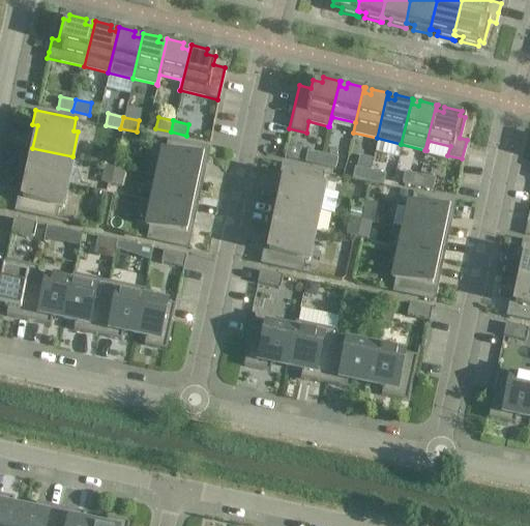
[(160,149),(155,174),(196,182),(201,159),(205,161),(208,146),(168,138),(166,150),(160,149)]
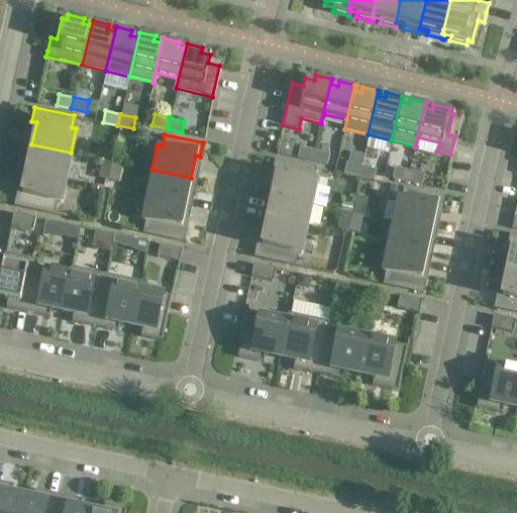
[(21,169),(26,169),(66,177),(71,152),(31,144),(29,156),(24,155),(21,169)]
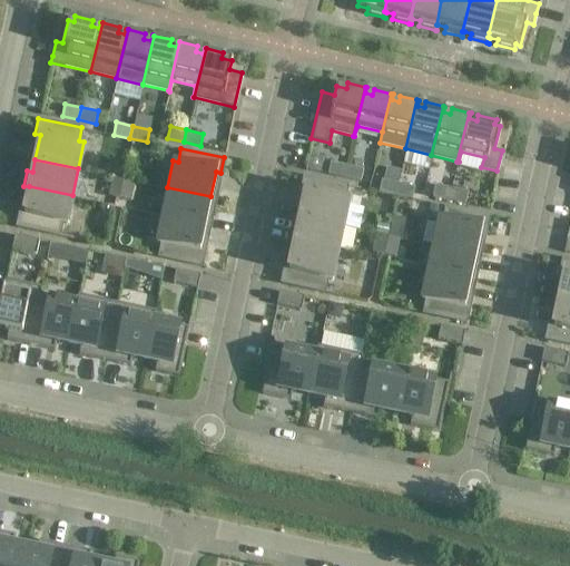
[(330,160),(327,173),(343,176),(346,164),(330,160)]
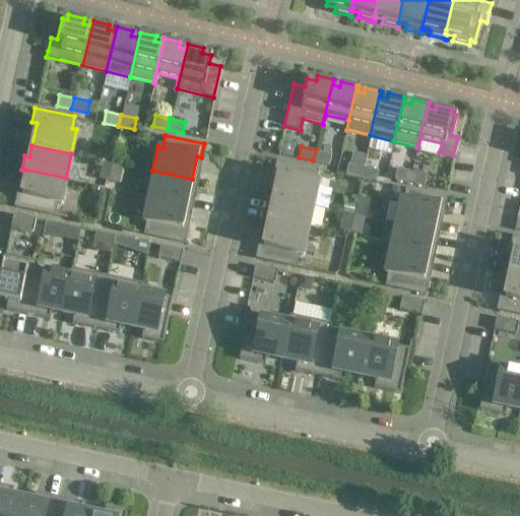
[(316,149),(313,160),(329,164),(331,152),(316,149)]
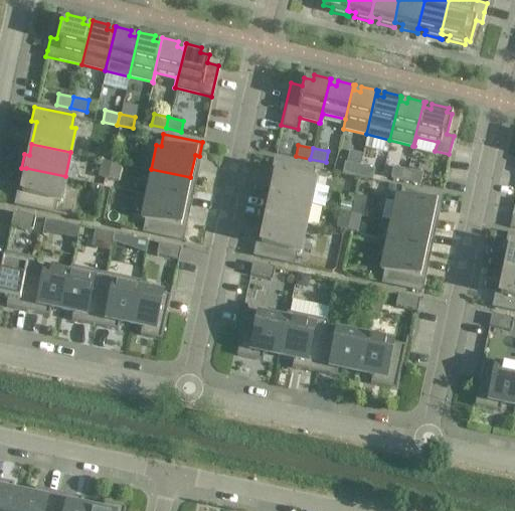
[(275,172),(271,193),(310,201),(315,179),(310,178),(313,166),(274,157),(271,171),(275,172)]
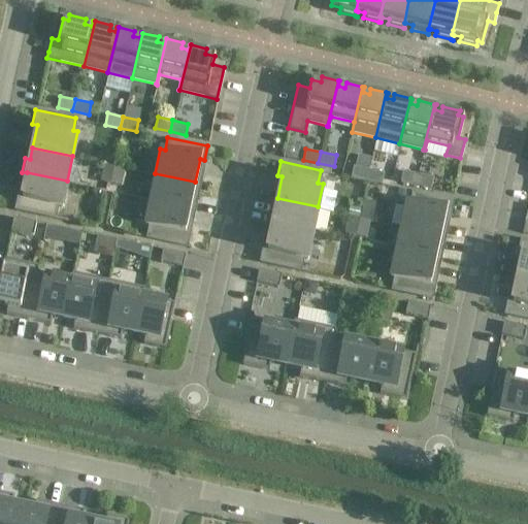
[(99,179),(109,183),(113,165),(102,163),(99,179)]
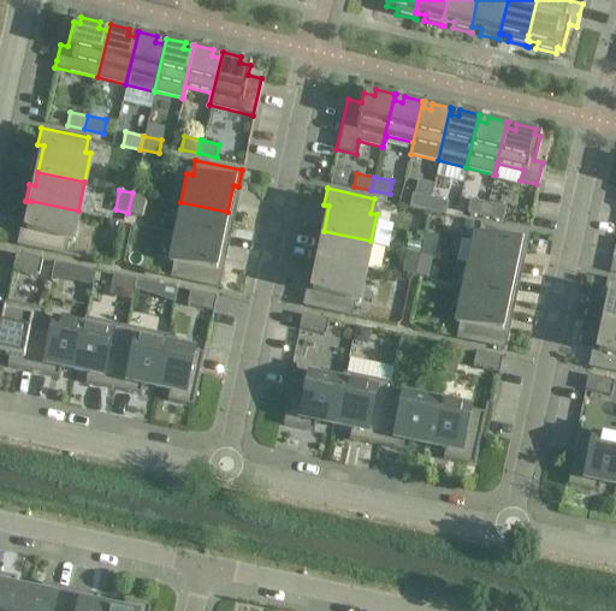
[(132,193),(128,213),(141,215),(146,195),(132,193)]
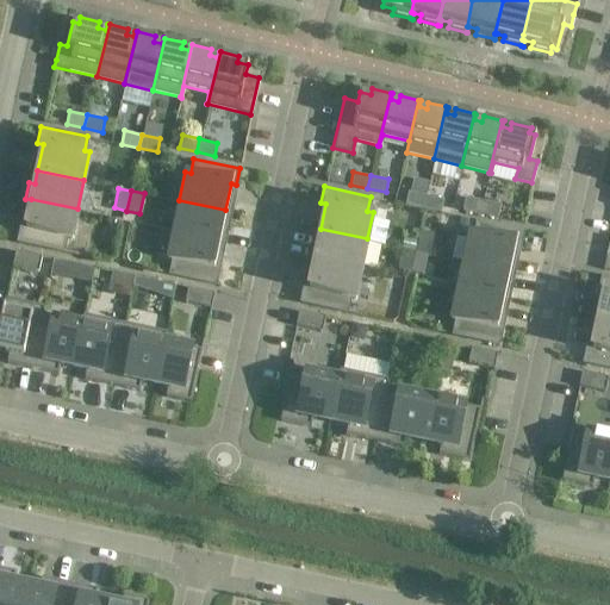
[(408,191),(405,204),(422,207),(425,194),(408,191)]
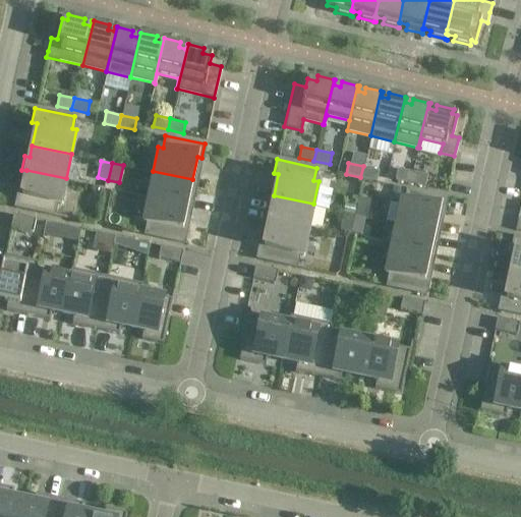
[(363,166),(360,177),(375,180),(377,174),(378,169),(363,166)]
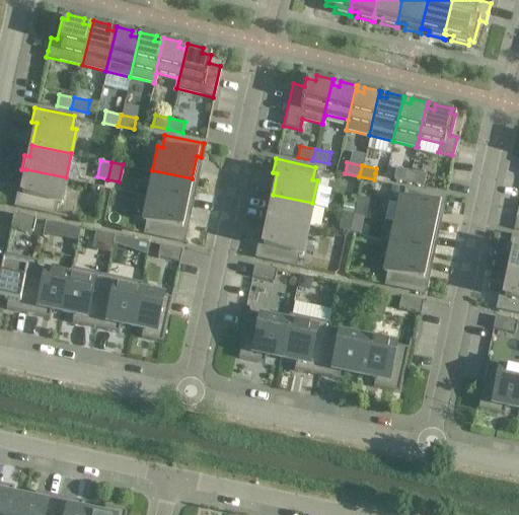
[(395,166),(393,177),(408,180),(411,169),(395,166)]
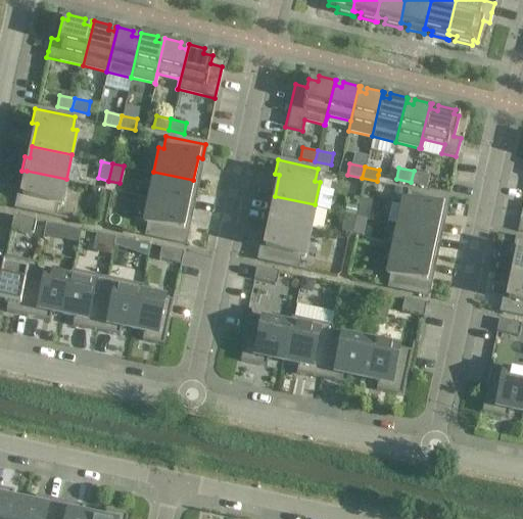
[(17,192),(14,206),(54,215),(56,202),(61,203),(66,179),(27,171),(21,193),(17,192)]
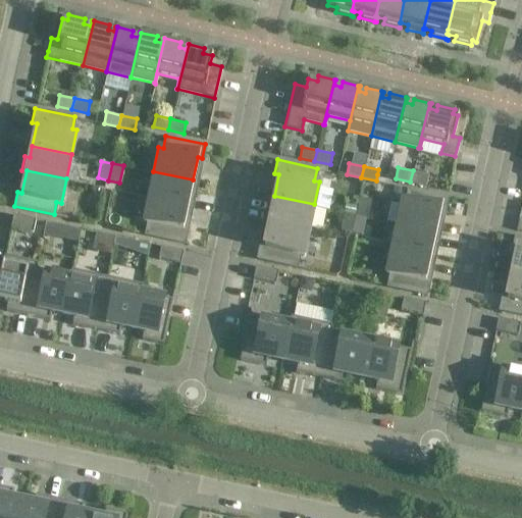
[(413,170),(410,182),(426,185),(428,174),(413,170)]
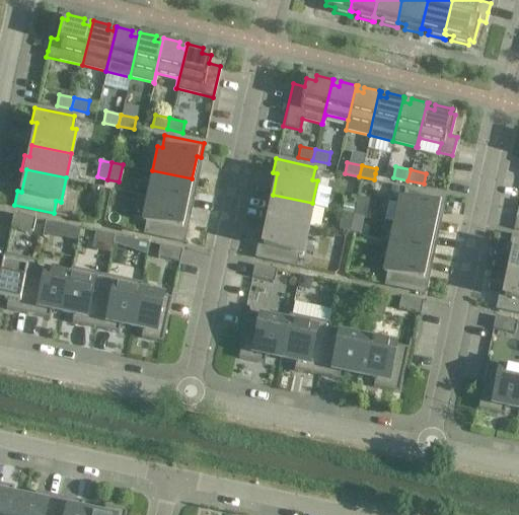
[(152,170),(148,195),(187,203),(189,191),(194,192),(197,179),(192,178),(152,170)]
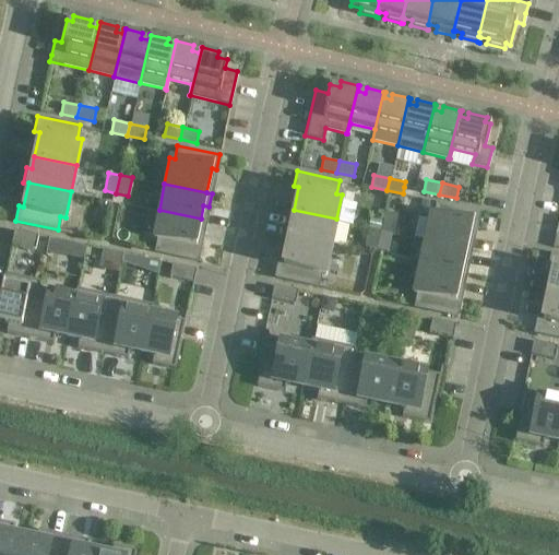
[(99,198),(98,205),(109,208),(110,200),(99,198)]
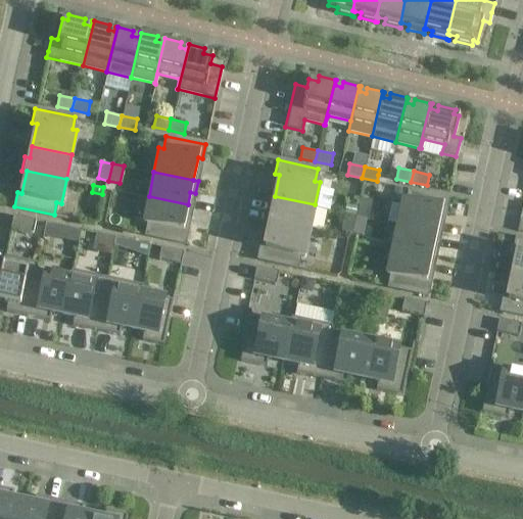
[(401,198),(396,223),(436,231),(441,209),(445,210),(448,196),(409,188),(406,199),(401,198)]
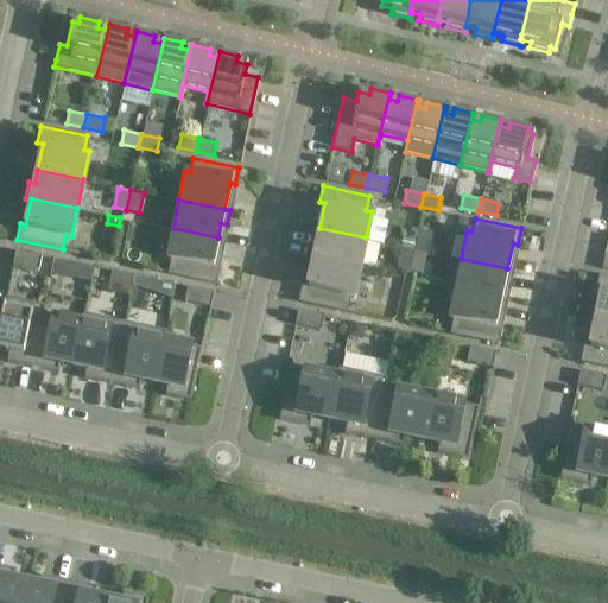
[(171,258),(169,272),(215,281),(219,266),(213,265),(219,237),(173,228),(166,256),(171,258)]
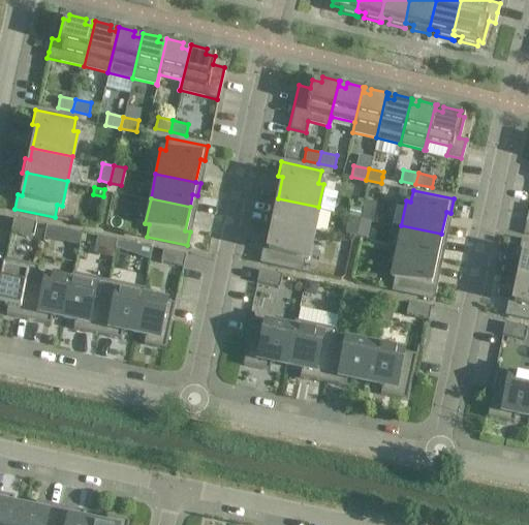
[(268,224),(273,225),(313,234),(318,207),(278,198),(275,212),(271,211),(268,224)]
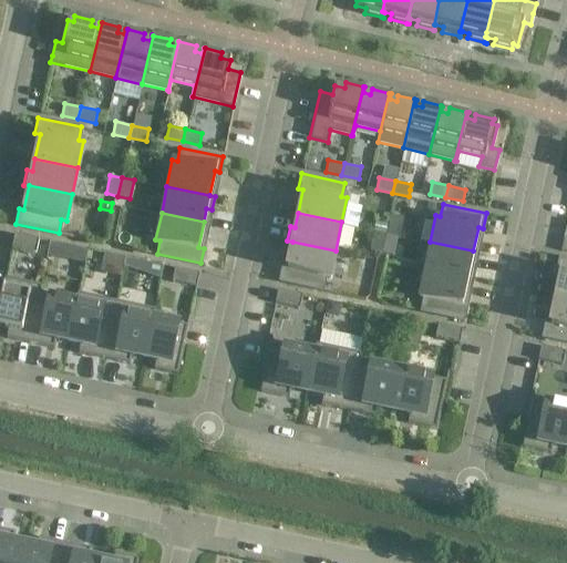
[(389,219),(385,234),(394,236),(397,236),(398,236),(401,222),(389,219)]
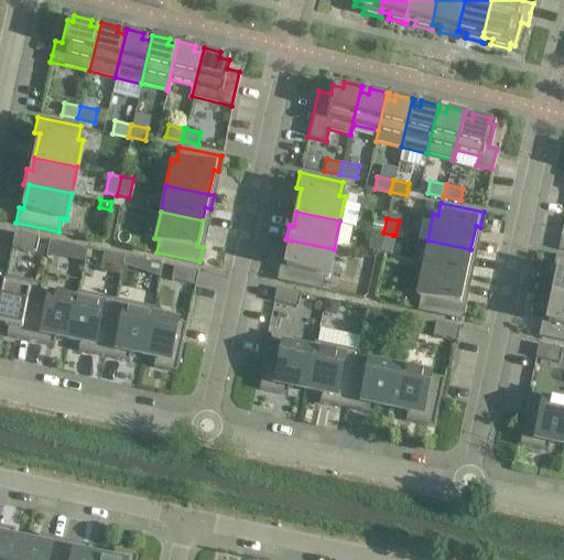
[(372,219),(370,228),(382,232),(384,222),(372,219)]
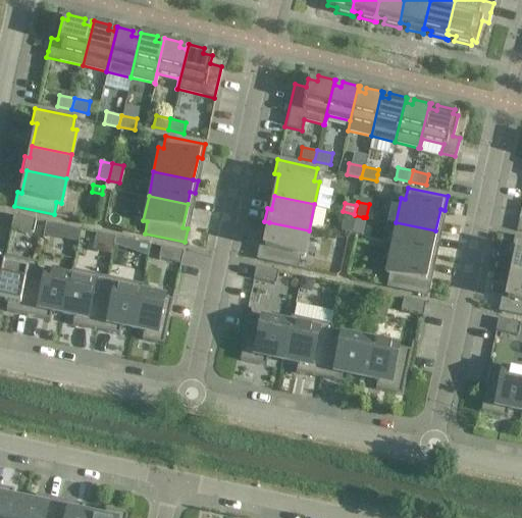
[(344,212),(340,228),(351,231),(355,215),(344,212)]
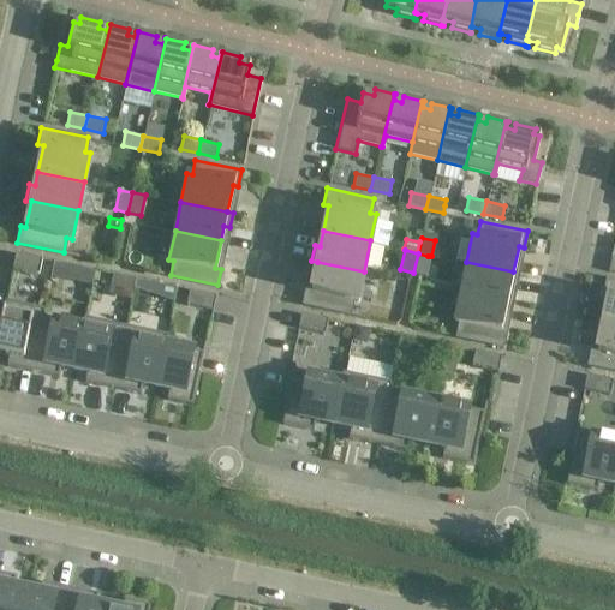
[(15,251),(12,267),(39,271),(41,257),(15,251)]
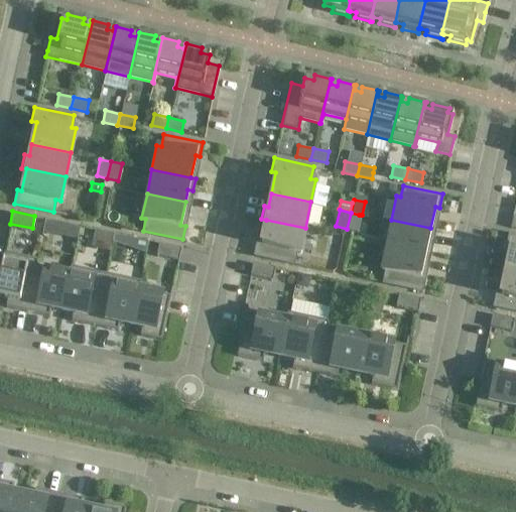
[(351,213),(347,229),(350,230),(357,231),(361,215),(359,215),(351,213)]
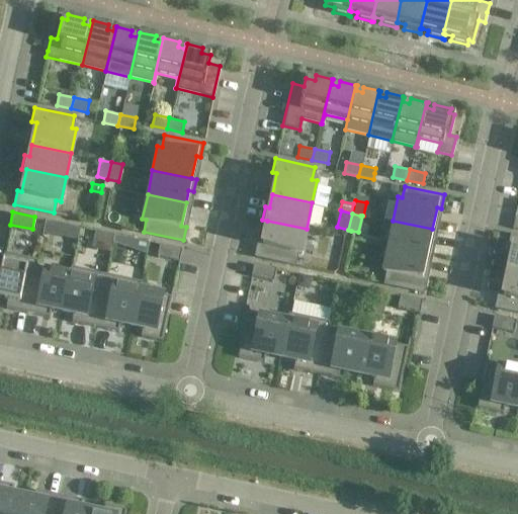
[(45,219),(41,232),(60,236),(62,223),(45,219)]
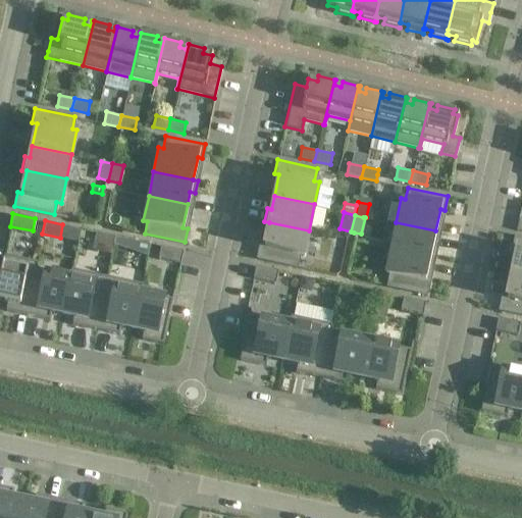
[(260,244),(257,257),(297,266),(299,254),(304,255),(309,230),(269,222),(264,245),(260,244)]
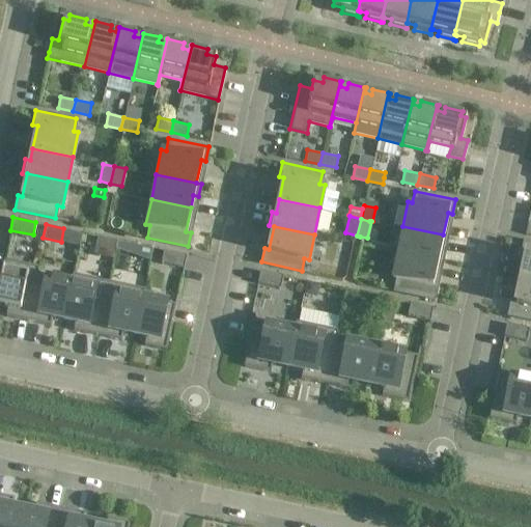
[(402,226),(396,252),(438,261),(440,248),(445,249),(447,236),(443,234),(402,226)]
